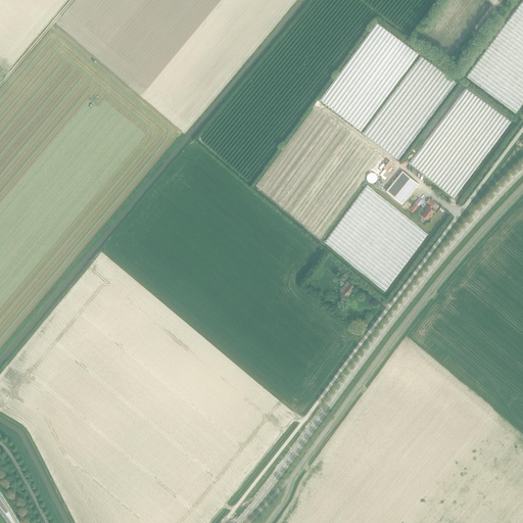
[(386,191),(401,204),(418,184),(402,171),(386,191)]
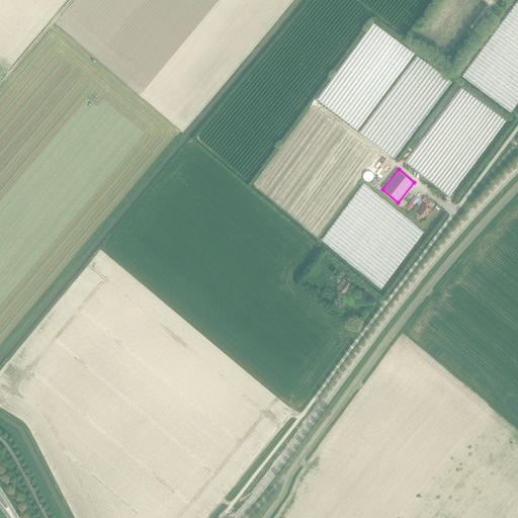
[(363,177),(363,179),(365,181),(367,182),(369,182),(371,181),(372,179),(373,177),(373,174),(371,172),(369,171),(367,171),(364,173),(363,174),(363,177)]
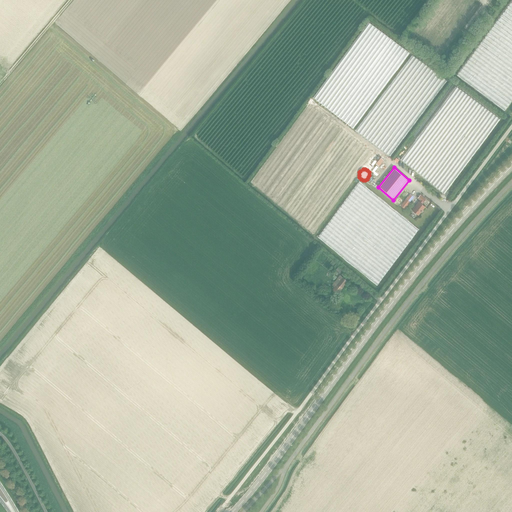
[(416,214),(418,215),(425,207),(421,204),(423,202),(423,203),(426,199),(420,195),(417,198),(420,200),(419,202),(412,210),(413,211),(413,212),(416,215),(416,214)]
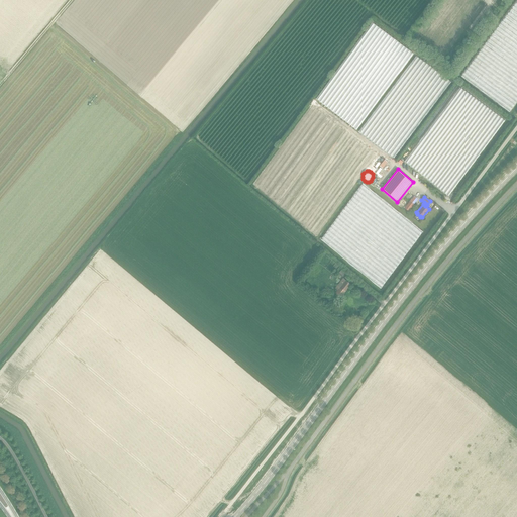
[(410,201),(405,208),(408,211),(414,204),(410,201)]
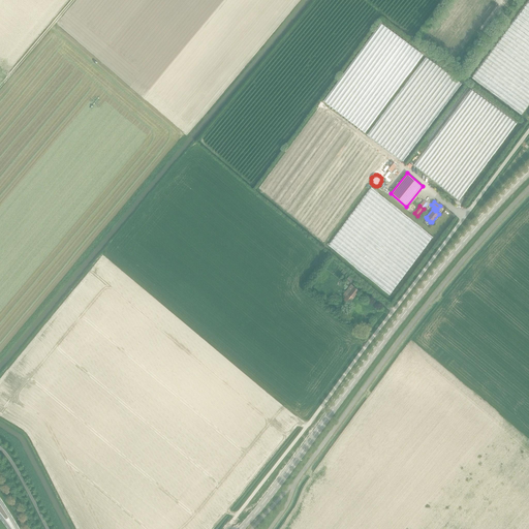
[(348,304),(359,291),(350,285),(342,296),(344,297),(342,300),(348,304)]
